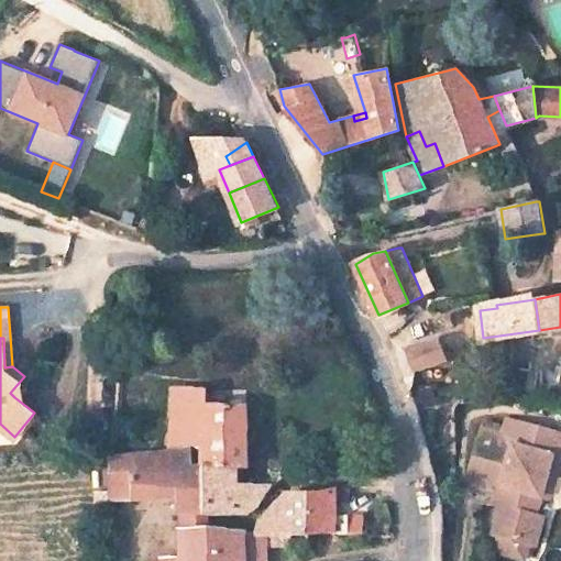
[(439,339),(409,348),(415,367),(444,358),(439,339)]
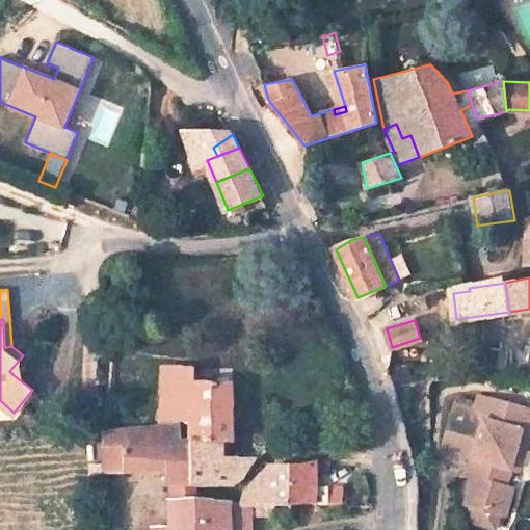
[(23,355),(9,371),(14,375),(27,360),(23,355)]
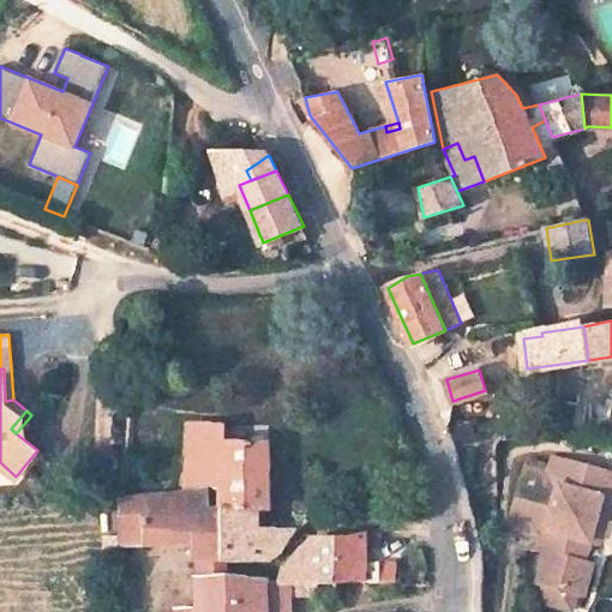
[(190,419),(184,487),(223,484),(223,504),(259,505),(259,467),(269,467),(269,438),(227,437),(228,420),(190,419)]
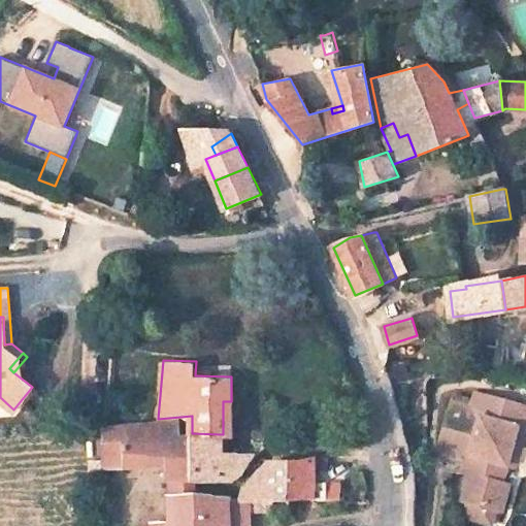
[(525,404),(475,390),(471,404),(455,399),(442,440),(467,449),(477,452),(470,473),(462,498),(469,500),(496,507),(500,508),(510,481),(504,480),(508,463),(520,426),(525,427),(525,404)]
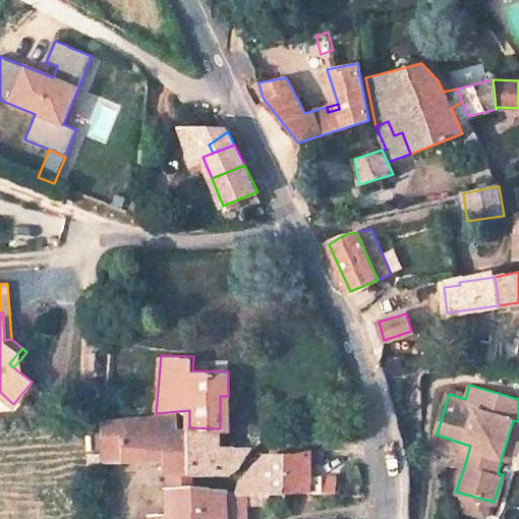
[(103,452),(103,458),(149,458),(149,444),(163,444),(164,471),(168,471),(190,472),(190,448),(189,427),(179,427),(179,415),(103,421),(103,438),(103,450),(103,452)]
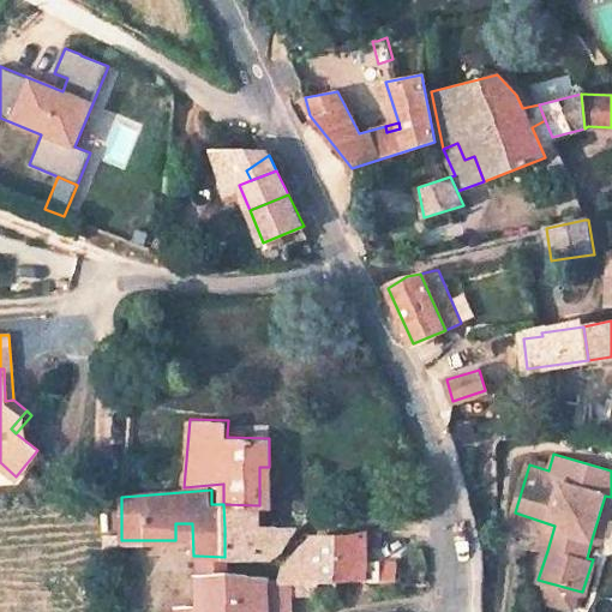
[(611,497),(605,496),(592,539),(599,541),(611,501),(611,497)]
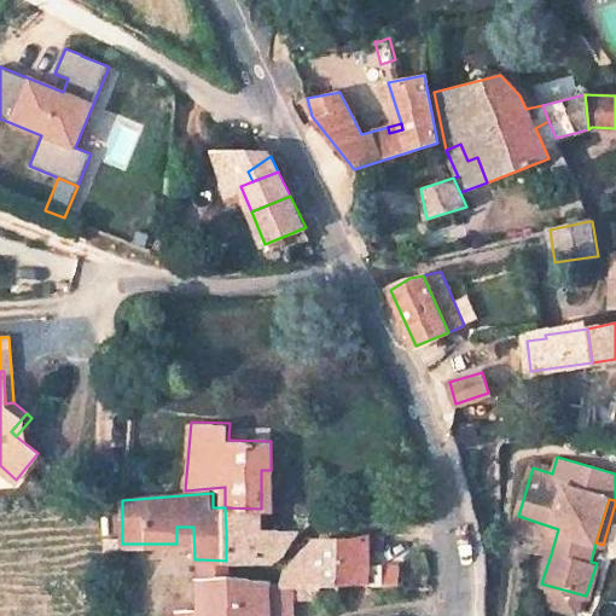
[(225,507),(226,532),(260,532),(261,509),(225,507)]
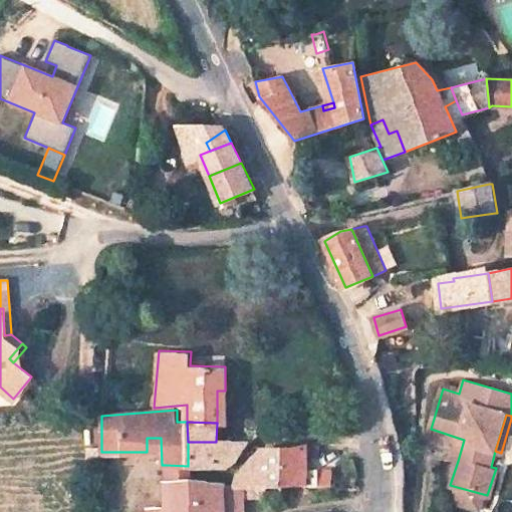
[(91,435),(91,439),(92,439),(93,440),(101,444),(101,432),(92,432),(92,433),(91,435)]
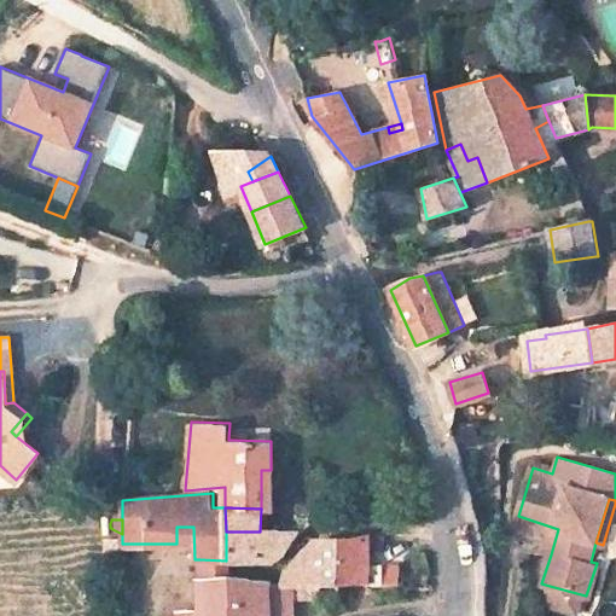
[(558,529),(547,526),(541,551),(551,555),(558,529)]
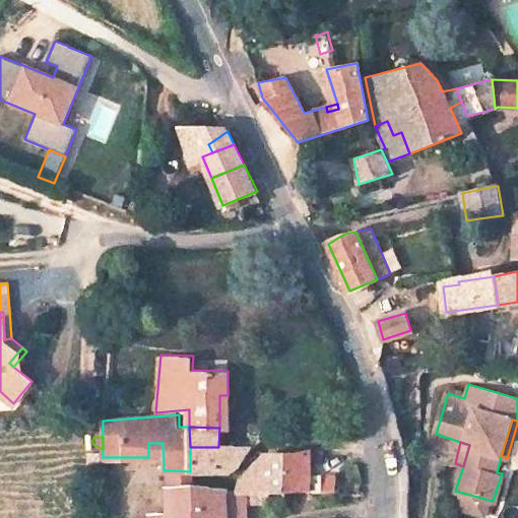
[(190,471),(190,472),(196,472),(231,471),(238,465),(249,447),(218,447),(190,447),(190,471)]
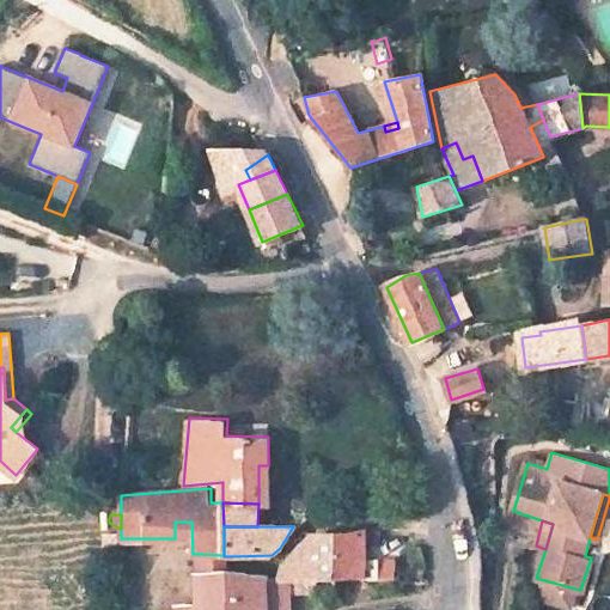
[(334,531),(331,577),(379,577),(380,559),(366,557),(366,540),(367,528),(334,531)]
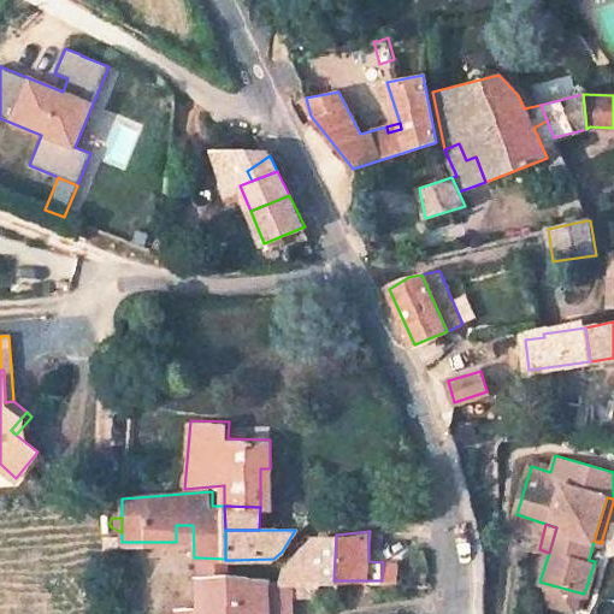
[(388,532),(370,531),(369,543),(387,543),(388,532)]
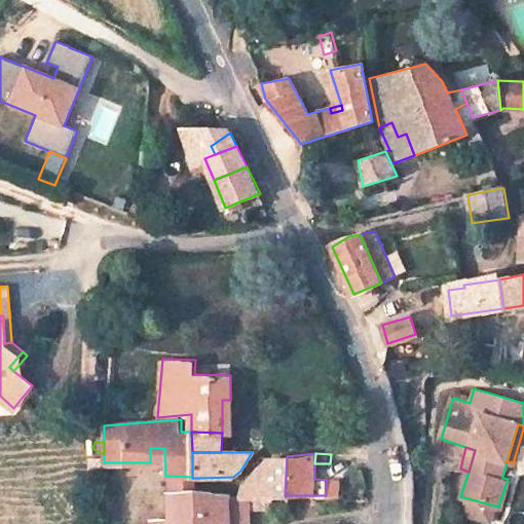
[(98,456),(95,457),(94,458),(91,461),(92,464),(97,469),(100,470),(104,470),(104,462),(104,456),(98,456)]
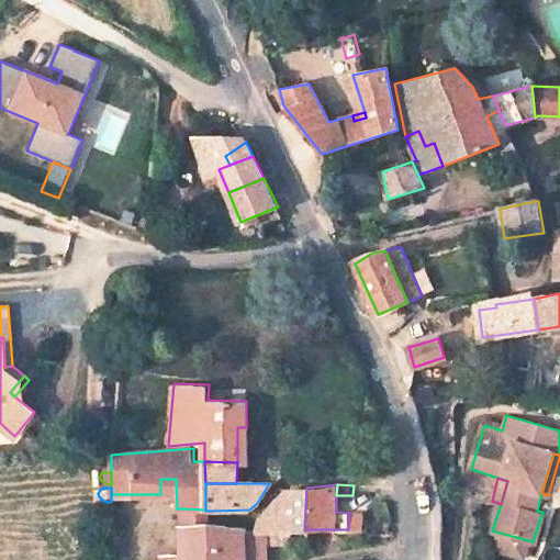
[(260,516),(258,529),(268,529),(268,542),(288,544),(288,529),(304,529),(306,488),(286,490),(260,516)]
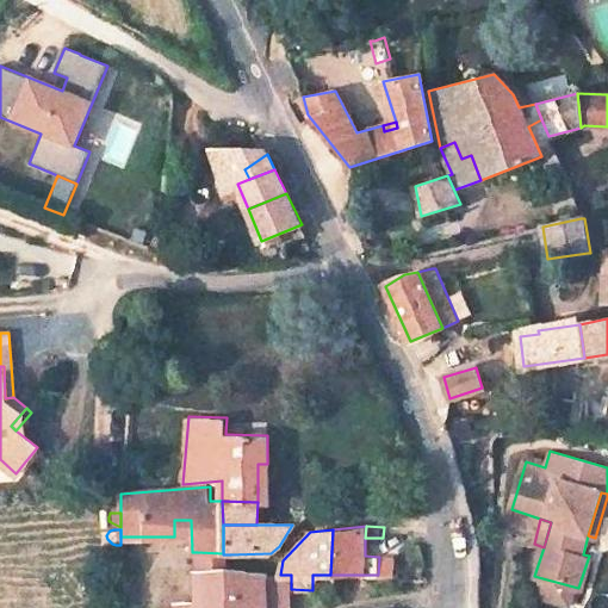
[(197,552),(197,571),(230,572),(230,554),(223,554),(223,553),(197,552)]
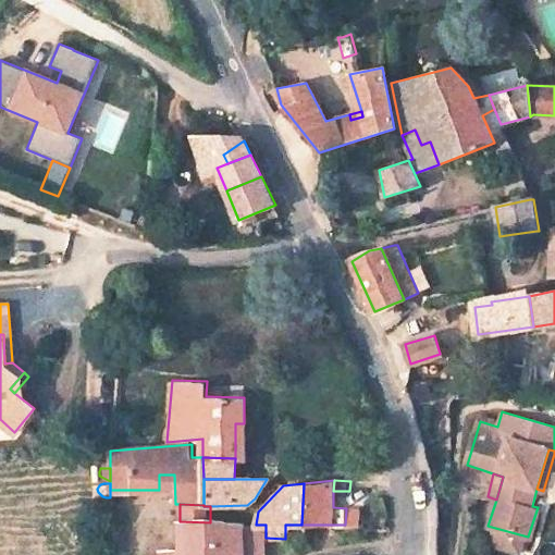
[(346,508),(345,525),(360,526),(361,509),(346,508)]
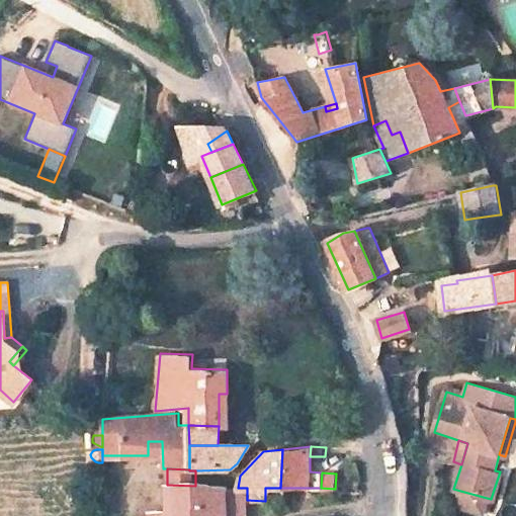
[(150,509),(149,515),(226,515),(226,487),(195,486),(167,485),(167,509),(150,509)]
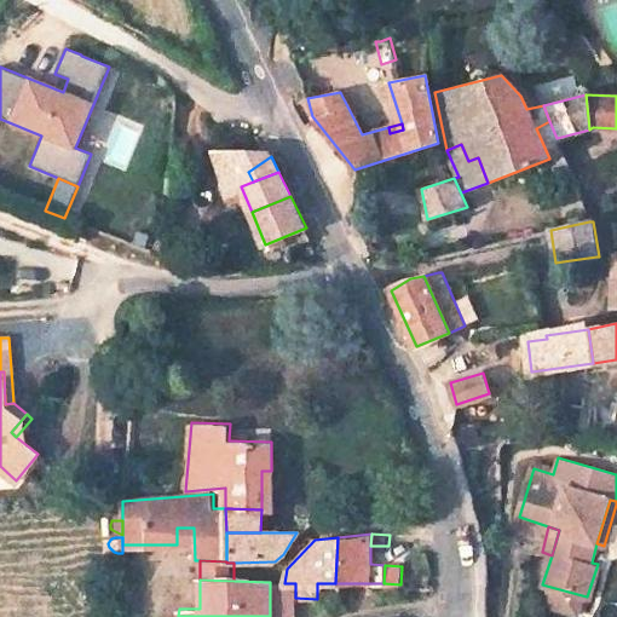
[(270,582),(270,616),(294,616),(295,598),(295,583),(284,583),(270,582)]
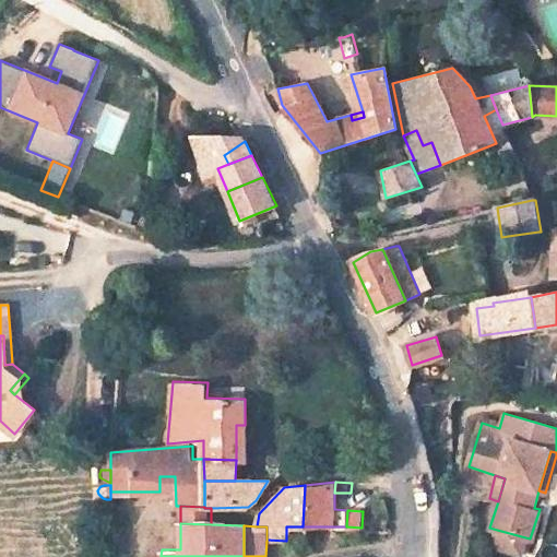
[(525,537),(497,530),(493,544),(521,554),(525,537)]
